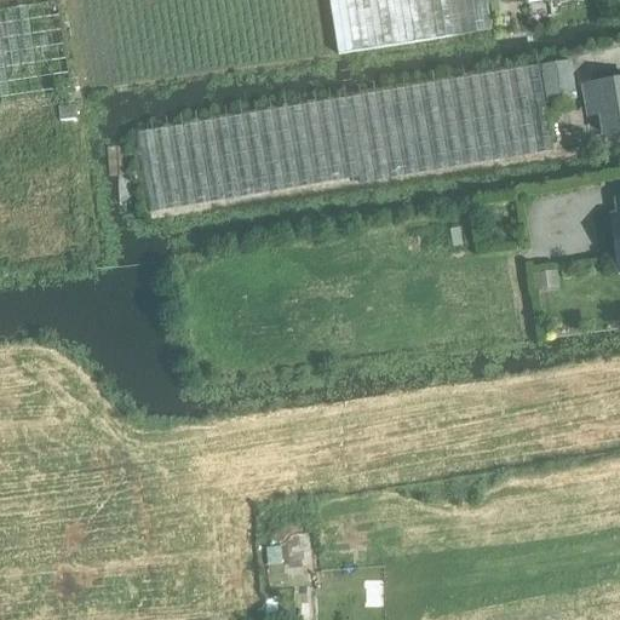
[(328,0),(338,53),(492,30),(487,0),(328,0)]
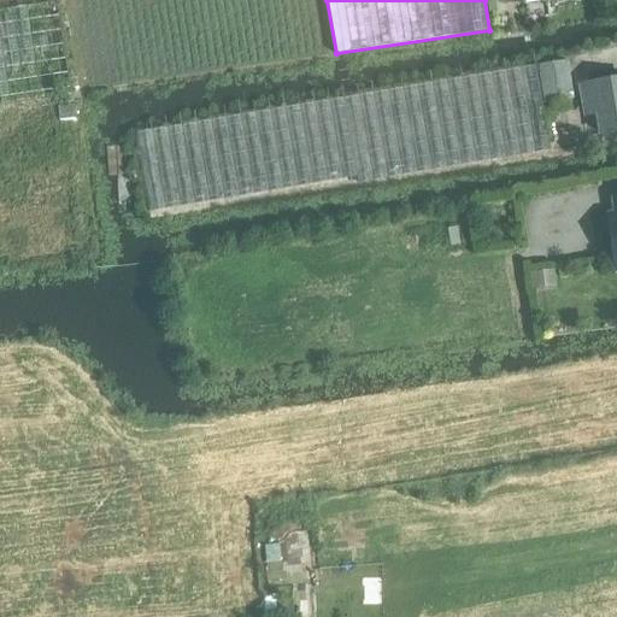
[(0,112),(71,103),(58,1),(0,10),(0,112)]
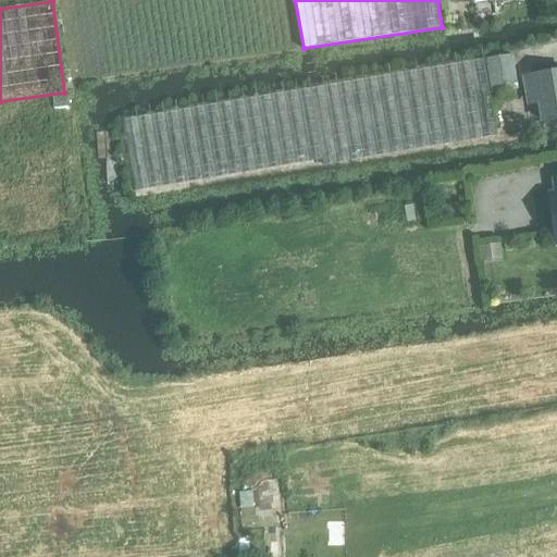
[(496,135),(490,94),(518,89),(512,54),(484,59),(124,120),(135,190),(322,160),(323,161),(496,135)]
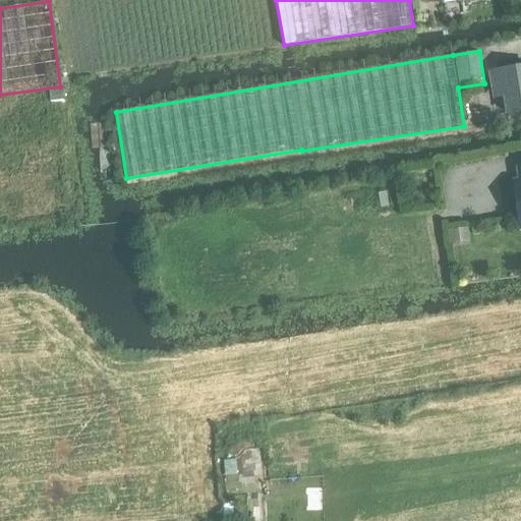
[(506,113),(520,110),(520,64),(487,71),(491,93),(502,91),(506,113)]
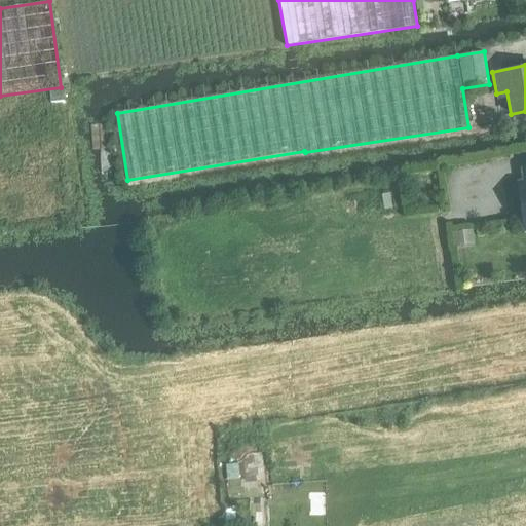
[(475,245),(473,230),(453,232),(455,247),(475,245)]
